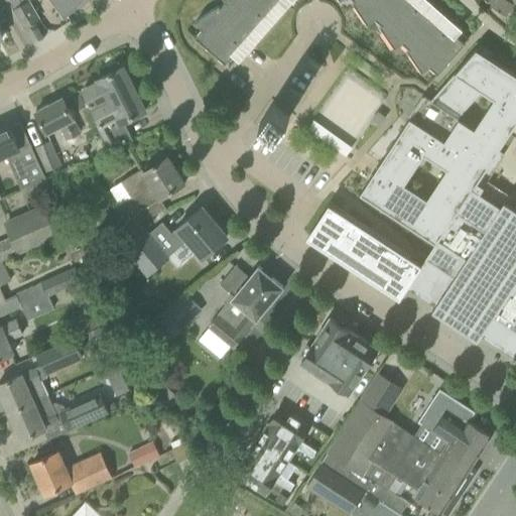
[(8,0),(10,5),(22,26),(38,17),(27,0),(8,0)]
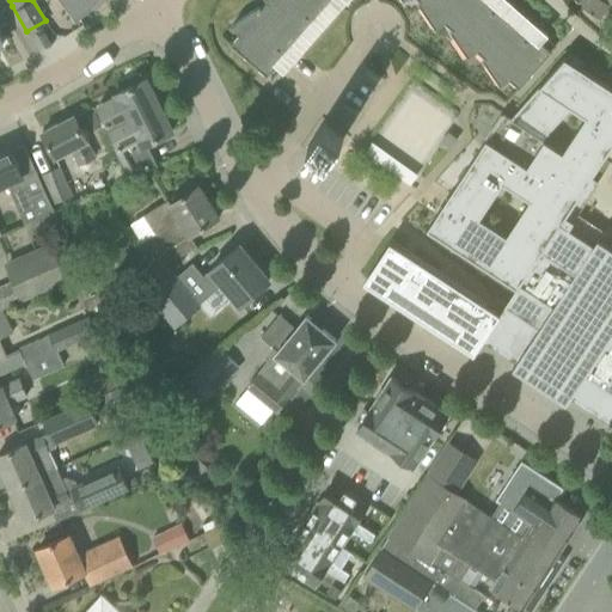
[(57,0),(74,22),(73,22),(74,23),(78,20),(81,17),(85,13),(89,11),(92,7),(96,4),(97,0),(57,0)]
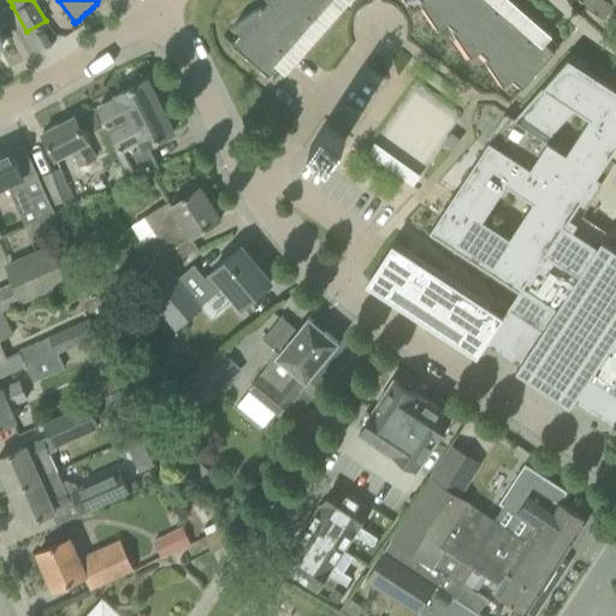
[(230,42),(267,76),(278,64),(277,63),(288,49),(289,51),(306,31),(304,30),(313,21),(314,22),(332,1),(331,0),(419,0),(419,1),(430,18),(436,12),(454,28),(451,29),(462,47),(468,41),(486,57),(484,58),(495,76),(501,70),(519,86),(517,88),(520,89),(552,51),(540,40),(539,41),(531,34),(532,33),(508,12),(508,13),(498,5),(499,4),(495,0),(268,0),(262,9),(260,6),(243,18),(249,23),(232,42),(231,41),(230,42)]
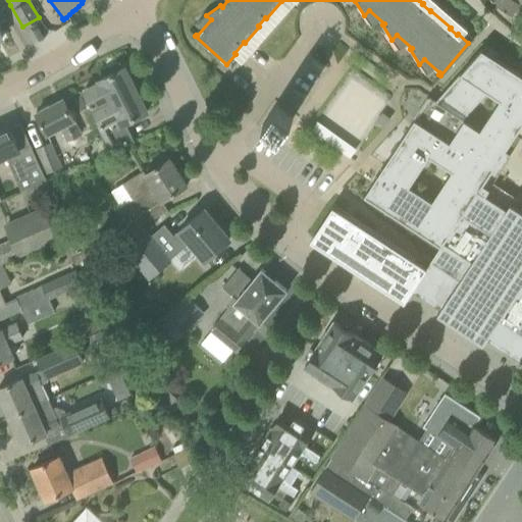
[(521,0),(490,0),(497,3),(494,5),(510,15),(513,10),(521,16),(521,0)]
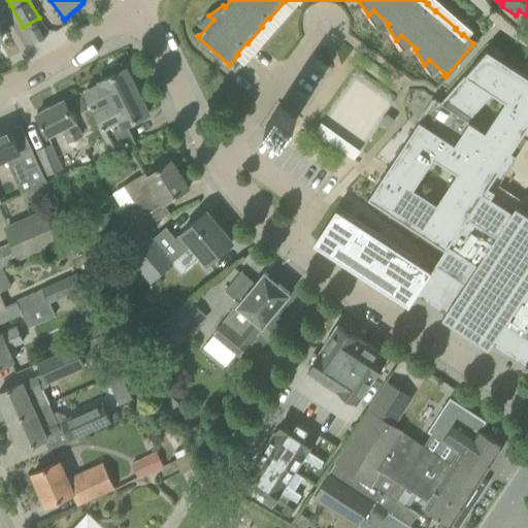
[(484,193),(489,186),(499,168),(504,171),(514,157),(509,154),(527,125),(527,75),(487,48),(467,71),(440,101),(434,97),(368,197),(444,248),(482,191),(484,193)]
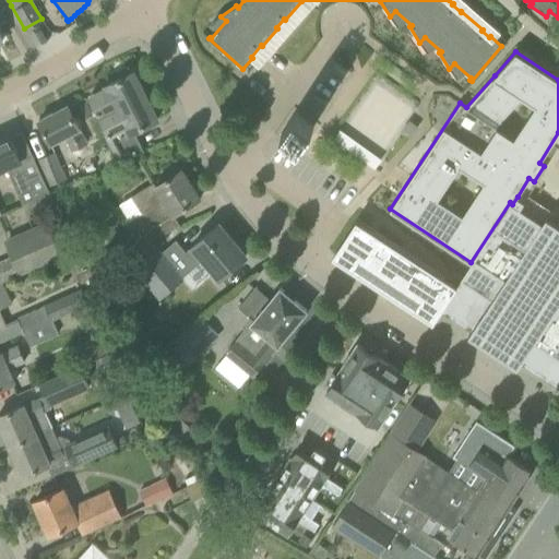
[(88,96),(98,116),(144,95),(132,73),(105,86),(106,87),(88,96)]
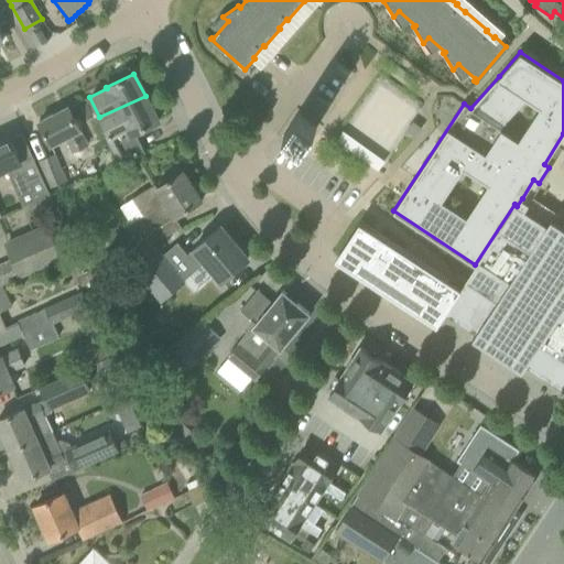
[(119,164),(125,162),(143,152),(133,131),(156,119),(145,96),(99,117),(109,137),(106,138),(119,164)]
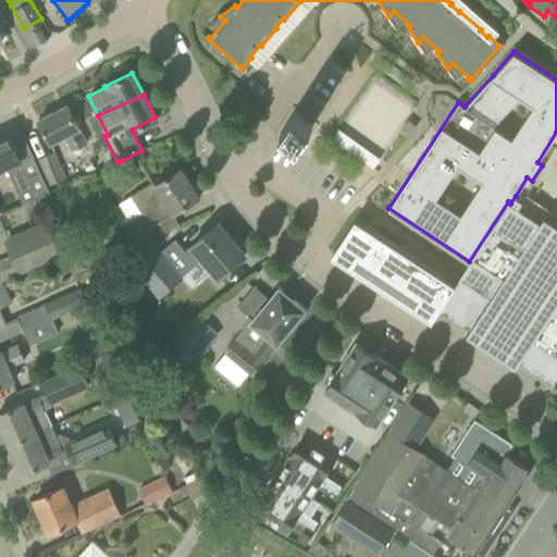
[(85,100),(73,107),(79,119),(91,112),(85,100)]
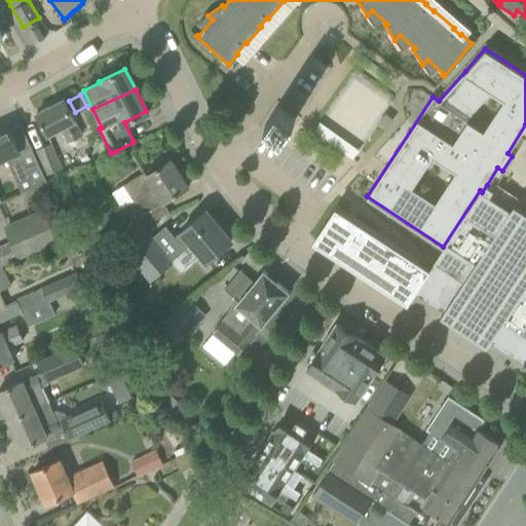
[(79,135),(71,117),(63,99),(34,112),(45,135),(61,126),(67,140),(79,135)]
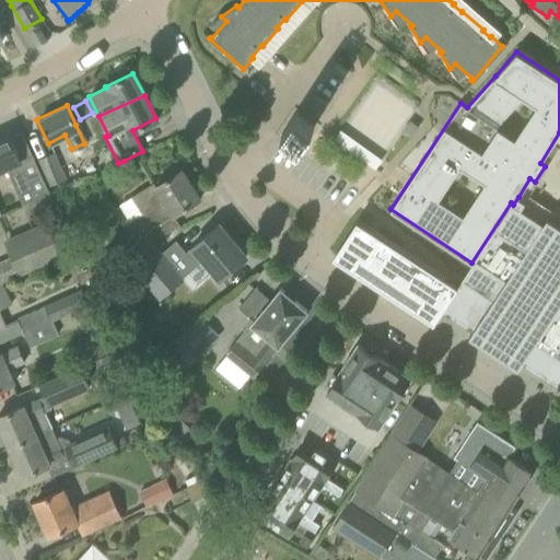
[(301,146),(314,126),(295,113),(281,131),(301,146)]
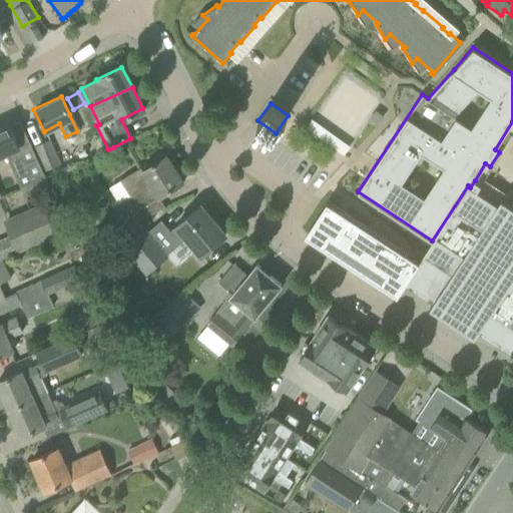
[(17,145),(7,122),(0,125),(0,153),(5,151),(20,186),(43,176),(34,155),(28,141),(17,145)]
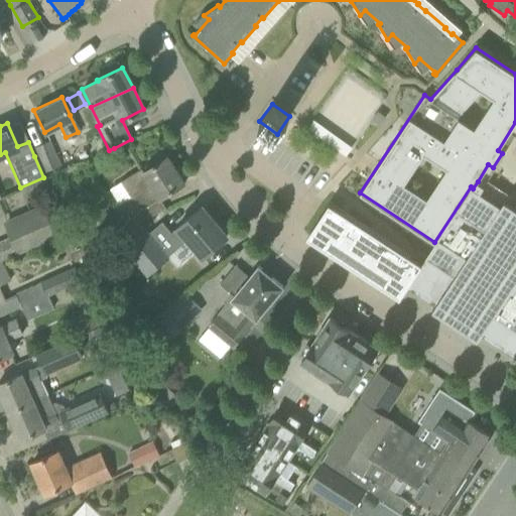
[(48,139),(34,145),(45,170),(59,163),(48,139)]
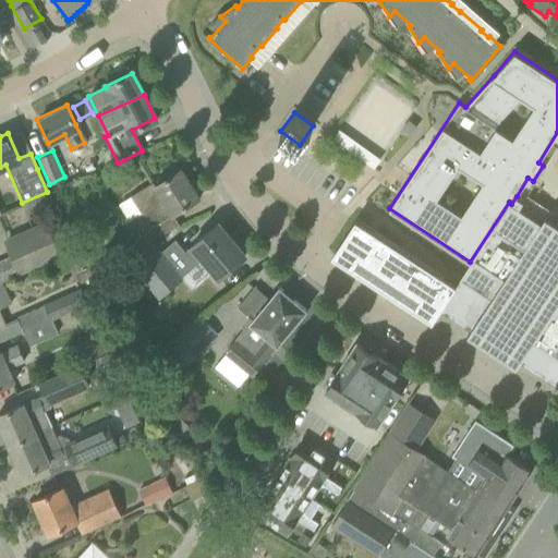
[(137,244),(146,240),(178,226),(170,214),(197,196),(180,168),(152,185),(150,182),(129,195),(138,211),(125,222),(130,230),(129,231),(137,244)]
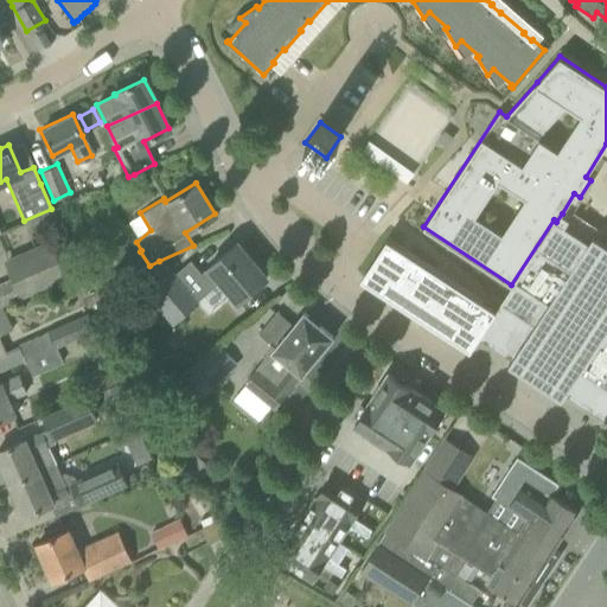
[(492,313),(478,334),(479,334),(512,356),(506,364),(560,400),(566,391),(606,419),(606,247),(590,236),(587,242),(556,222),(554,219),(511,285),(492,313)]
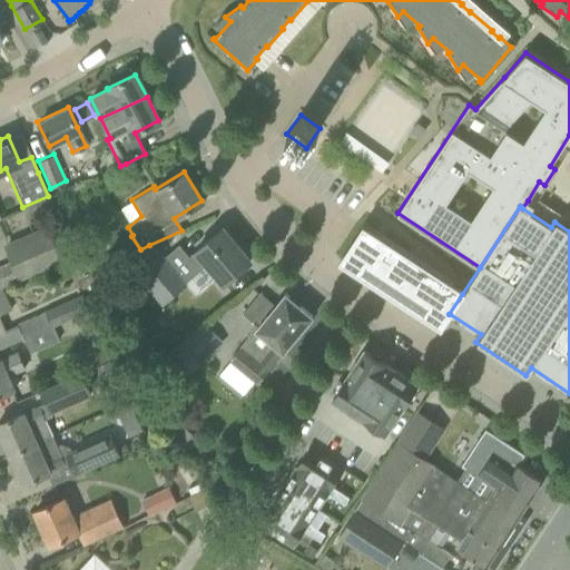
[(48,227),(7,246),(13,261),(0,266),(0,287),(2,286),(62,259),(48,227)]
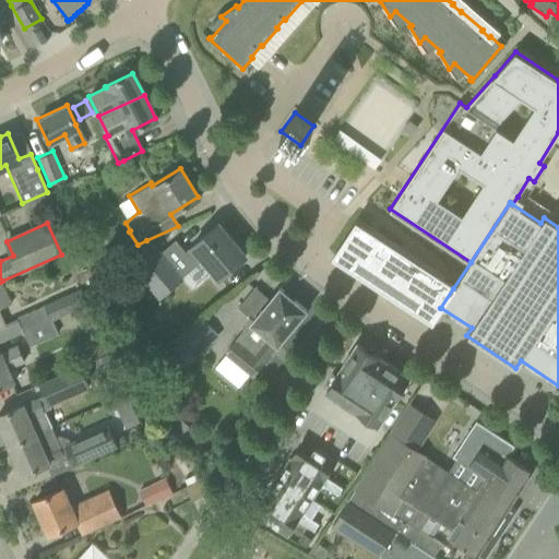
[(441,308),(440,308),(453,288),(353,223),(335,250),(347,258),(341,268),(417,318),(424,309),(436,317),(441,308)]
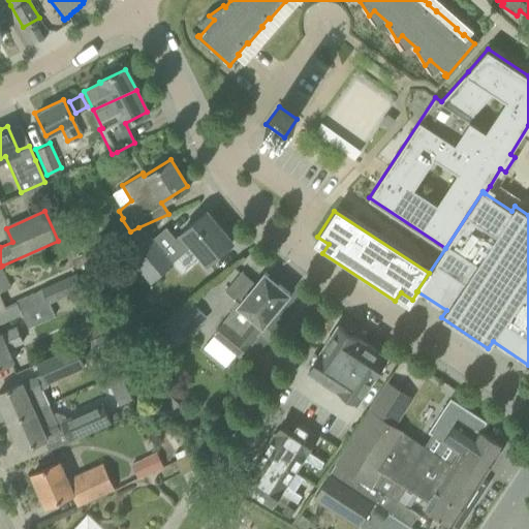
[(130,231),(114,239),(150,281),(168,265),(190,246),(206,263),(215,255),(230,242),(205,212),(189,225),(174,239),(164,227),(150,241),(146,236),(138,227),(130,231)]
